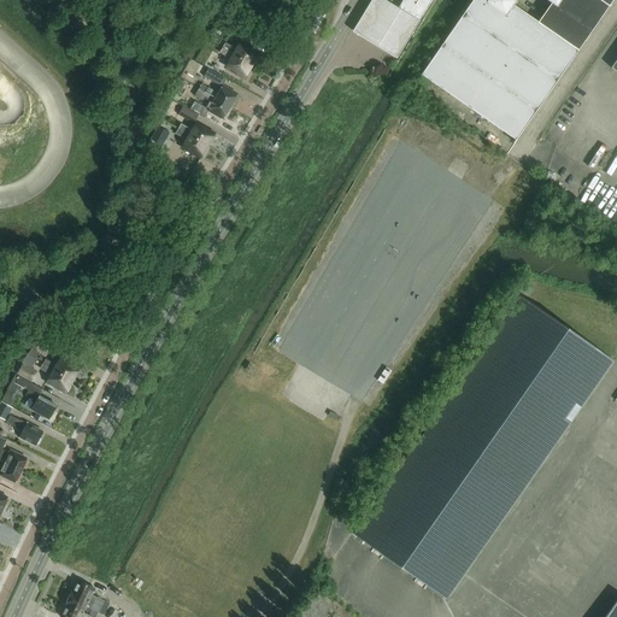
[(403,0),(398,10),(419,22),(432,0),(403,0)]
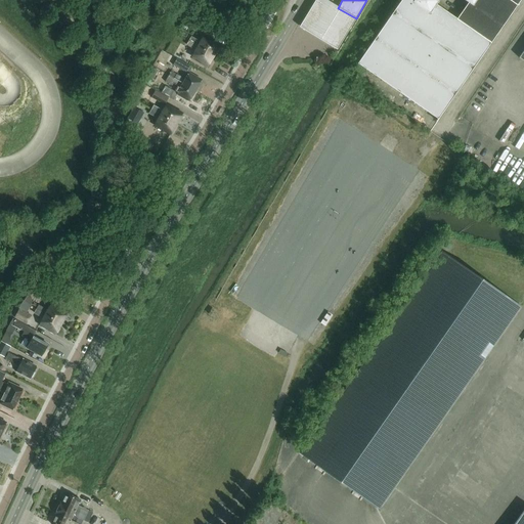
[(437,5),(439,1),(437,0),(401,0),(357,63),(437,119),(436,121),(437,121),(491,43),(456,19),(457,19),(437,5)]
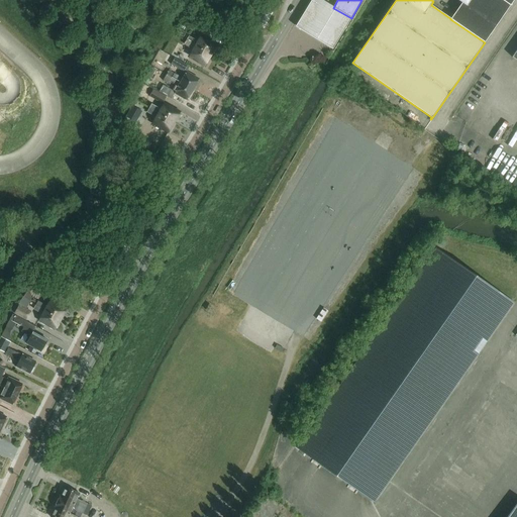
[(485,42),(510,5),(502,0),(458,0),(462,3),(451,19),(450,19),(485,42)]
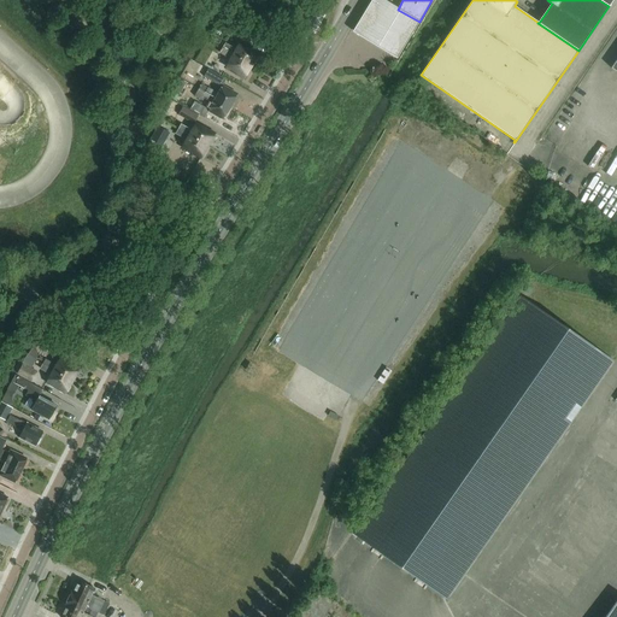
[(234,30),(223,24),(219,30),(229,37),(234,30)]
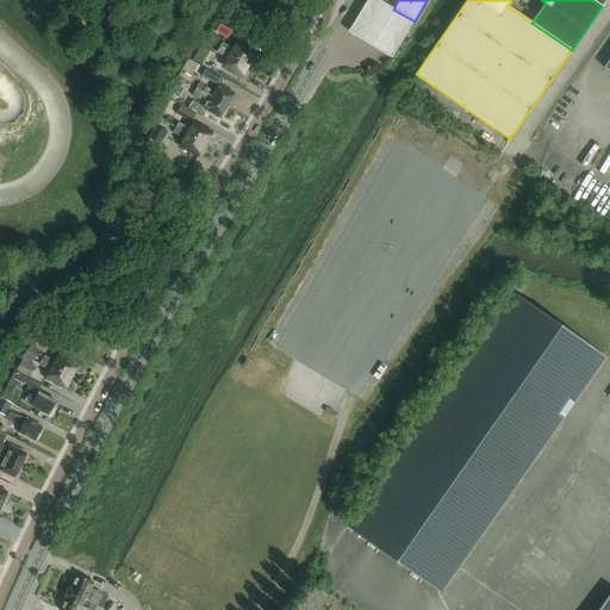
[(253,62),(257,54),(237,43),(234,49),(222,43),(219,48),(249,66),(251,62),(253,62)]
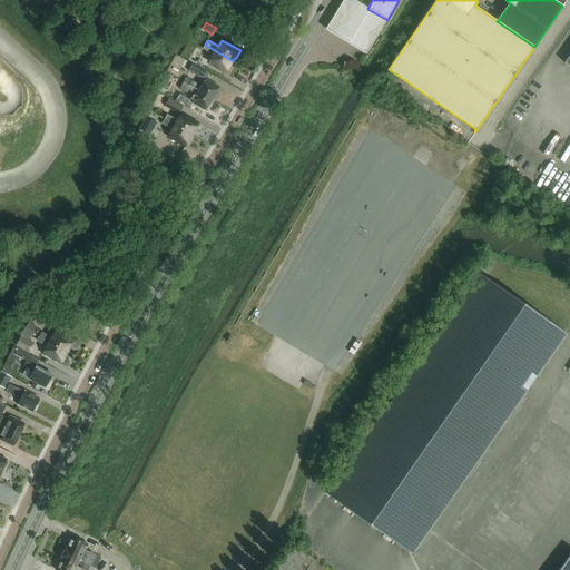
[(225,74),(233,61),(205,45),(202,49),(213,56),(209,61),(218,67),(217,68),(225,74)]
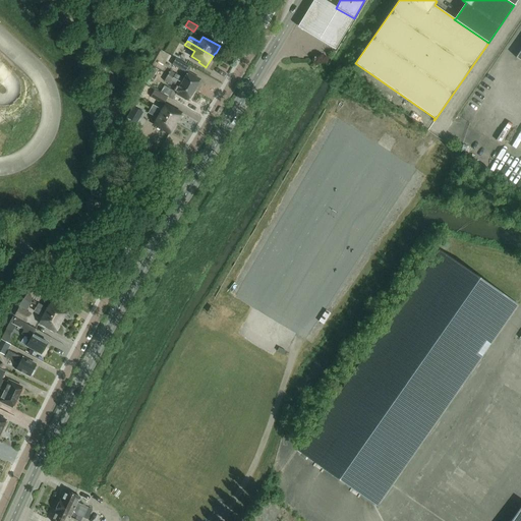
[(185,71),(188,67),(180,62),(177,67),(185,71)]
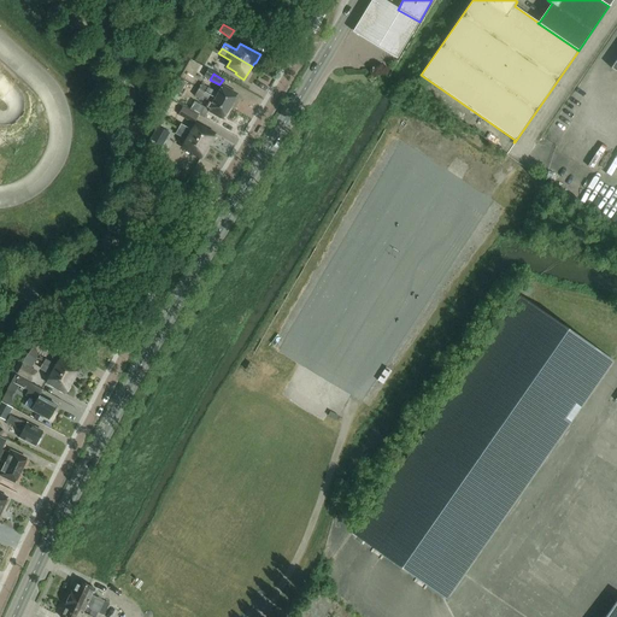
[(192,90),(195,83),(187,81),(184,87),(192,90)]
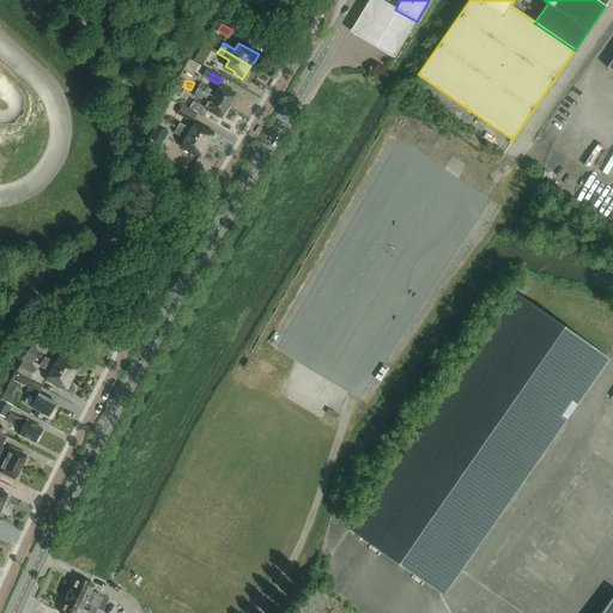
[(204,92),(229,107),(236,93),(222,85),(217,92),(206,86),(204,92)]
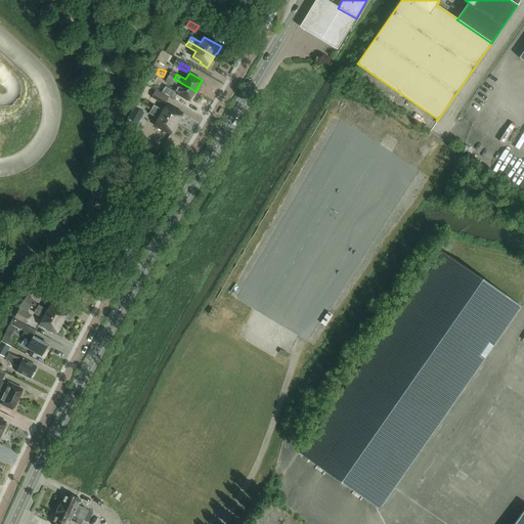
[(195,91),(174,79),(169,76),(165,82),(172,86),(173,84),(180,88),(177,94),(189,101),(195,91)]
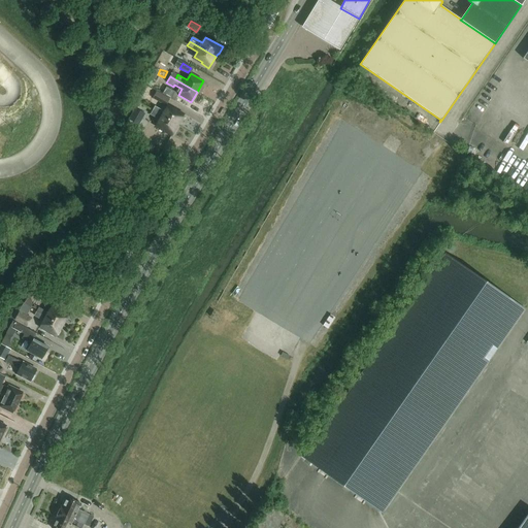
[(178,94),(166,87),(162,94),(174,101),(178,94)]
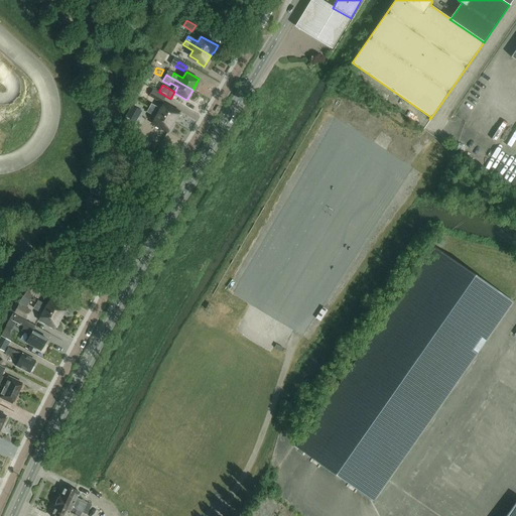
[(140,89),(136,95),(142,98),(146,92),(140,89)]
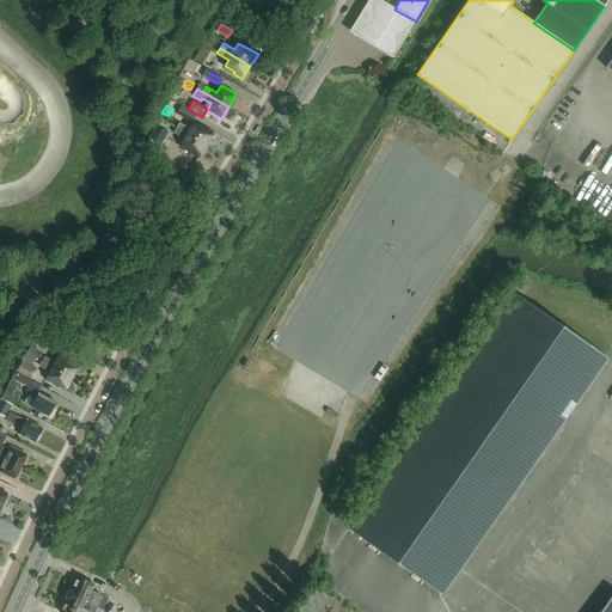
[(196,115),(181,105),(176,114),(191,122),(196,115)]
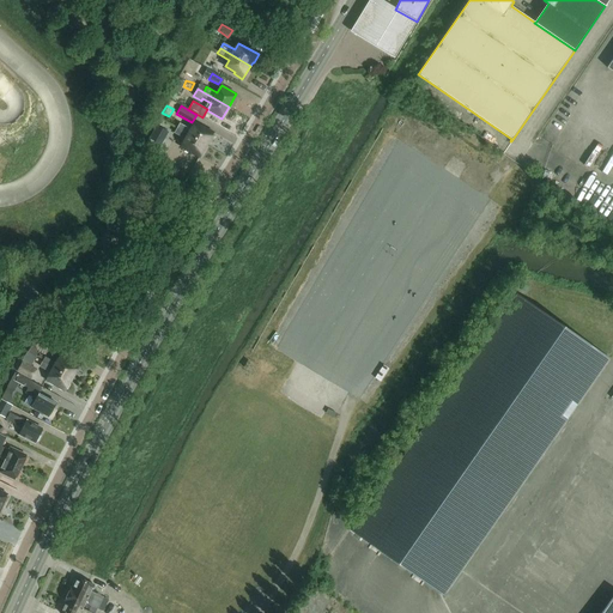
[(206,145),(213,133),(195,123),(189,132),(187,131),(188,128),(180,123),(176,128),(206,145)]
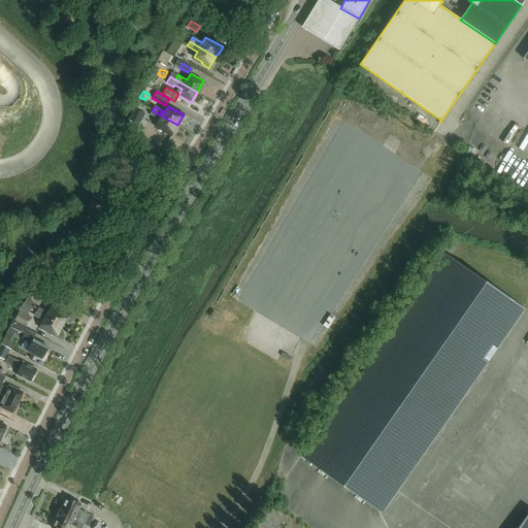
[(144,113),(137,108),(131,120),(138,124),(144,113)]
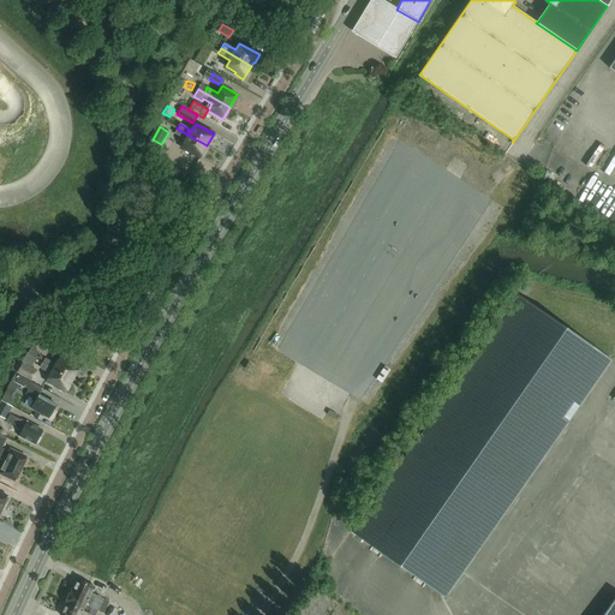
[(199,157),(207,145),(177,129),(174,133),(186,141),(181,147),(199,157)]
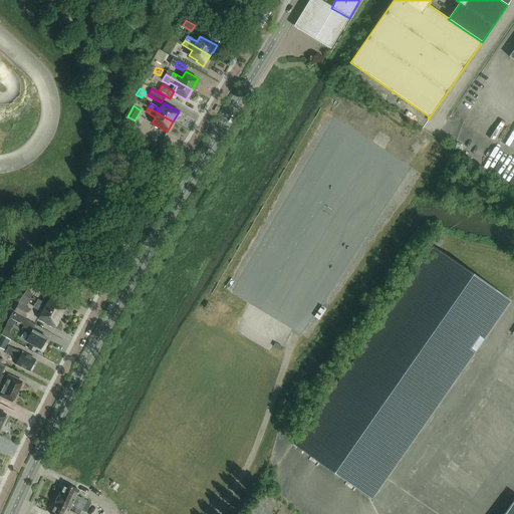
[(371,499),(448,390),(510,301),(433,248),(295,445),(371,499)]
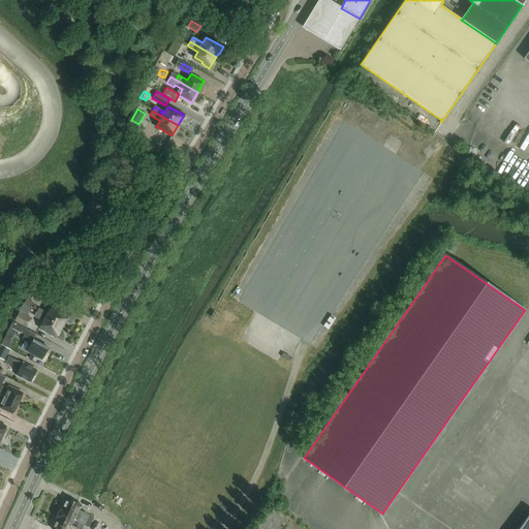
[(45,301),(49,294),(36,287),(33,293),(45,301)]
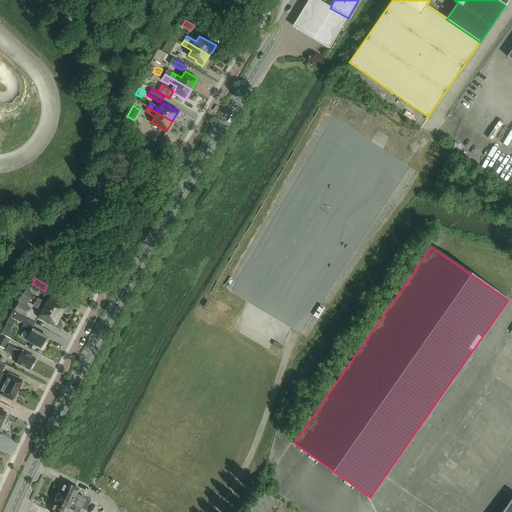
[(60,316),(66,306),(51,297),(47,303),(38,298),(35,302),(60,316)]
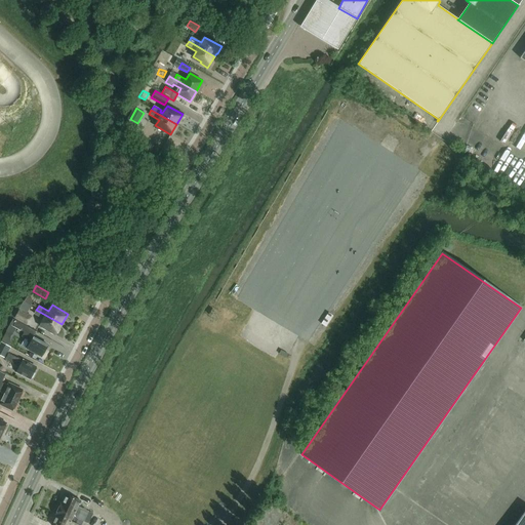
[(16,321),(27,326),(32,316),(21,310),(14,320),(16,321)]
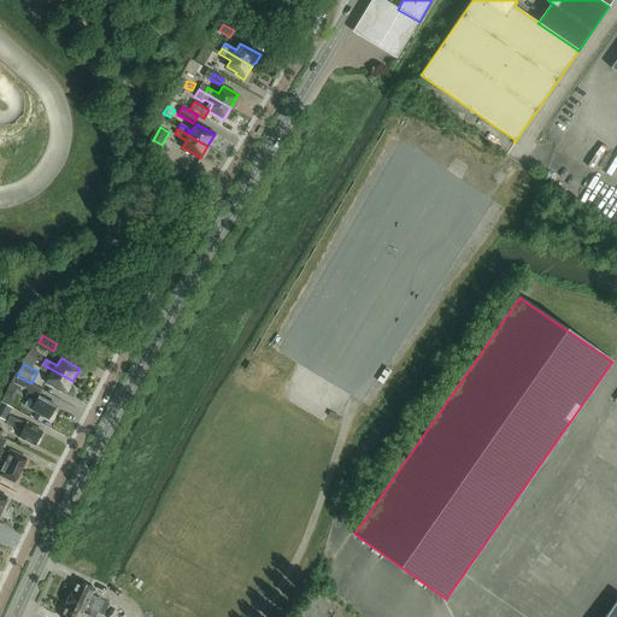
[(65,393),(72,381),(42,364),(40,369),(52,375),(47,382),(65,393)]
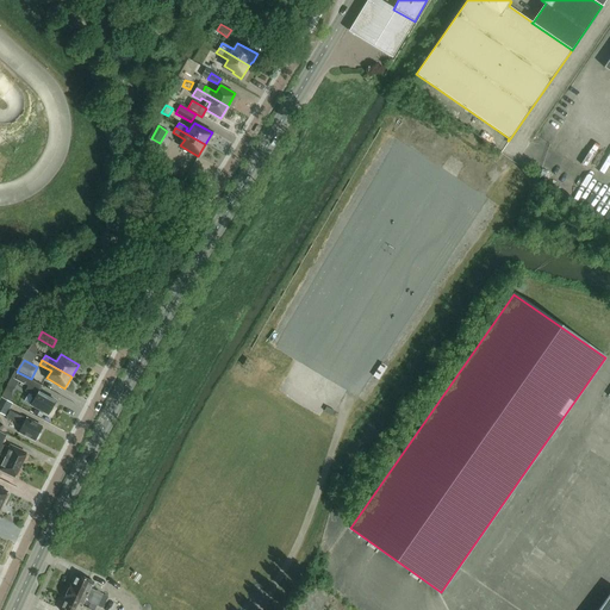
[(16,371),(7,385),(14,388),(19,381),(18,380),(16,379),(19,373),(17,372),(16,371)]
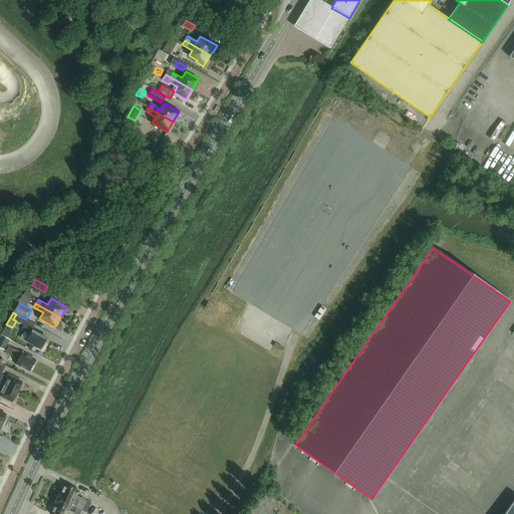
[(35,324),(26,319),(16,314),(13,319),(15,320),(16,321),(24,325),(21,329),(30,334),(26,341),(41,349),(41,347),(43,347),(44,344),(44,342),(47,338),(32,329),(35,324)]
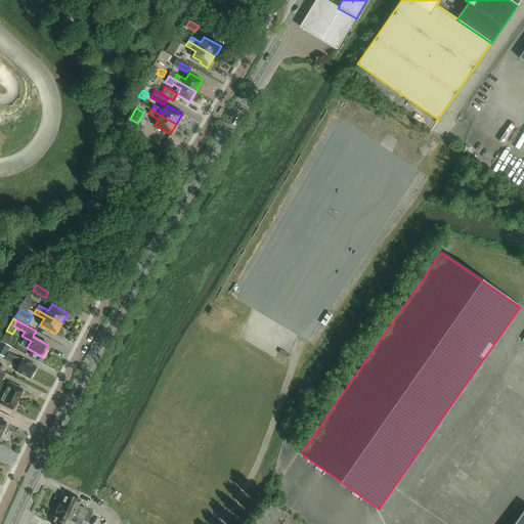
[(10,347),(2,342),(0,345),(0,354),(4,357),(10,347)]
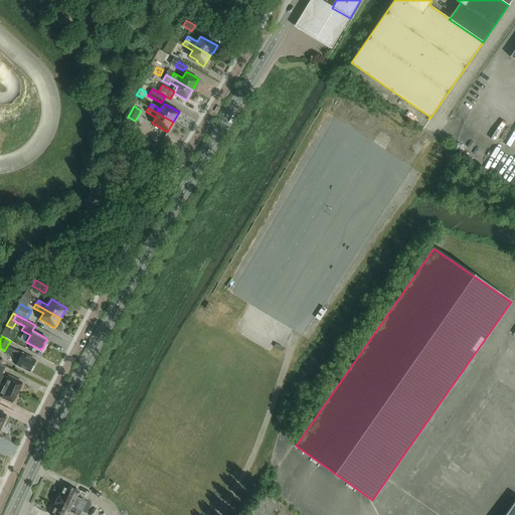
[(35,360),(32,359),(8,346),(5,352),(19,359),(16,365),(30,371),(35,360)]
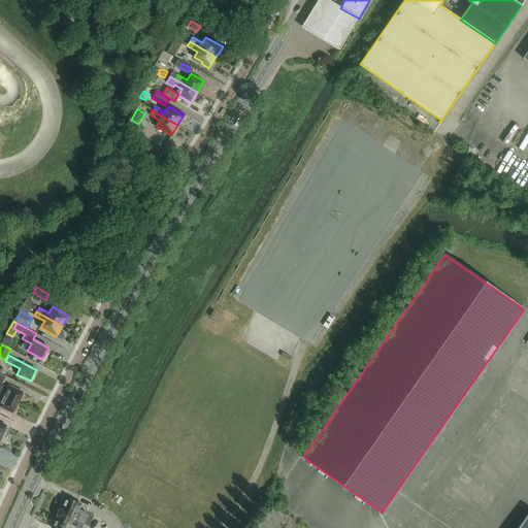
[(0,394),(19,403),(20,399),(22,399),(24,395),(23,394),(23,393),(9,386),(8,388),(2,385),(6,377),(0,373),(0,394)]
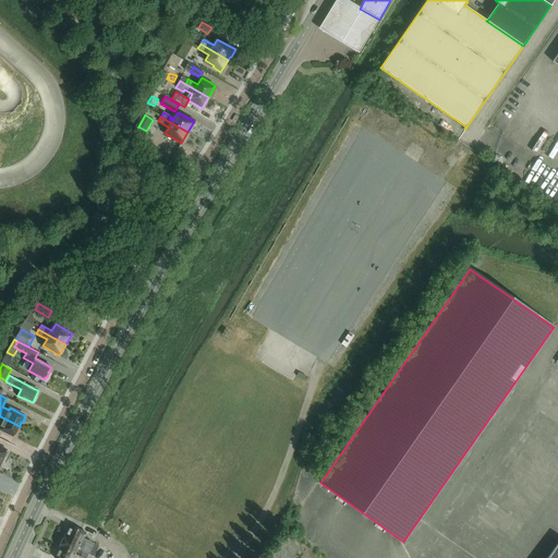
[(17,431),(20,426),(0,416),(0,427),(1,427),(0,428),(0,429),(14,436),(15,435),(16,436),(19,431),(17,431)]
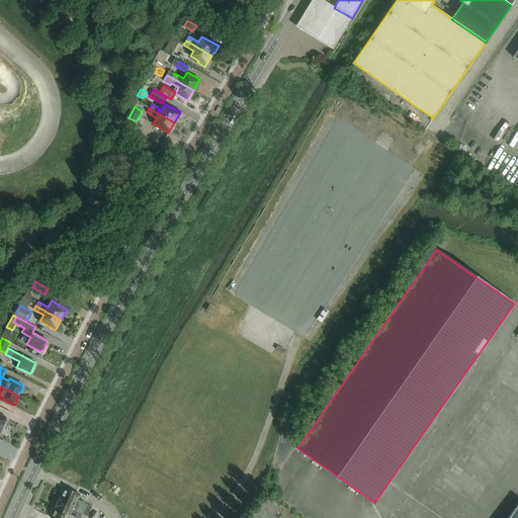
[(65,488),(60,498),(89,512),(91,507),(77,500),(79,495),(65,488)]
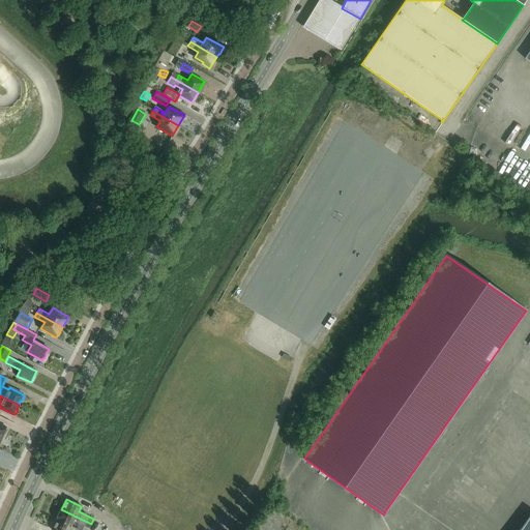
[(89,529),(91,524),(61,509),(56,520),(71,527),(74,522),(89,529)]
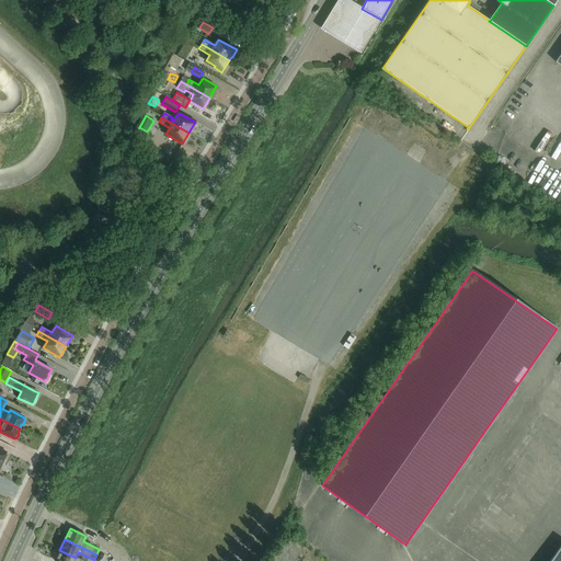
[(560,560),(560,546),(550,560),(560,560)]
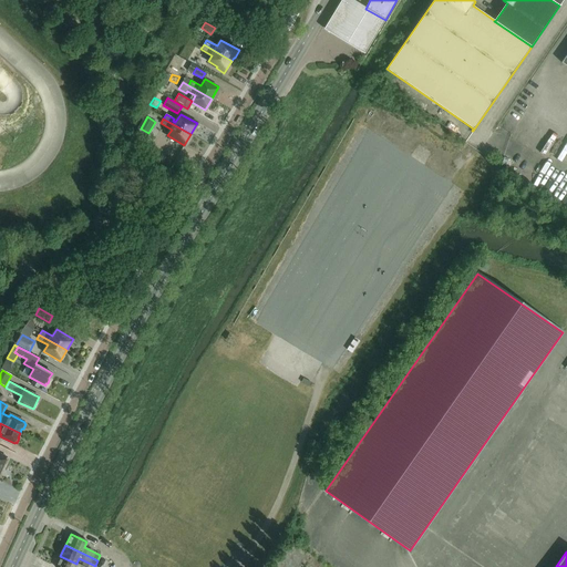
[(83,566),(76,564),(60,556),(54,566),(83,566)]
